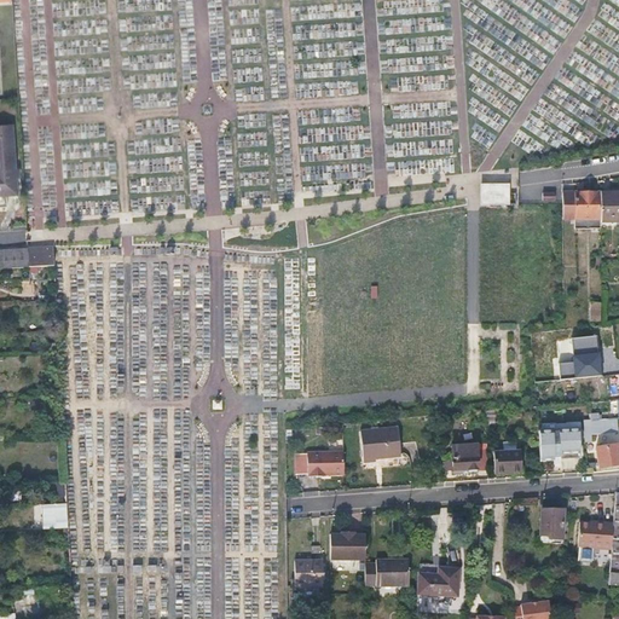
[(149,0),(151,96),(161,96),(161,86),(171,86),(171,93),(177,93),(177,77),(168,77),(168,69),(167,46),(171,46),(169,0),(149,0)]
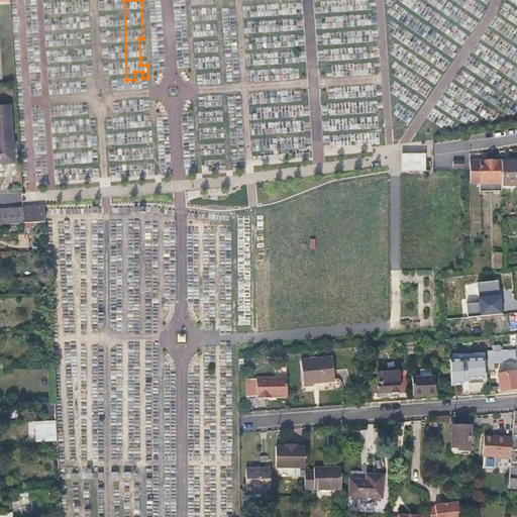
[(0,164),(15,163),(14,146),(17,146),(17,141),(13,140),(11,104),(0,105),(0,164)]
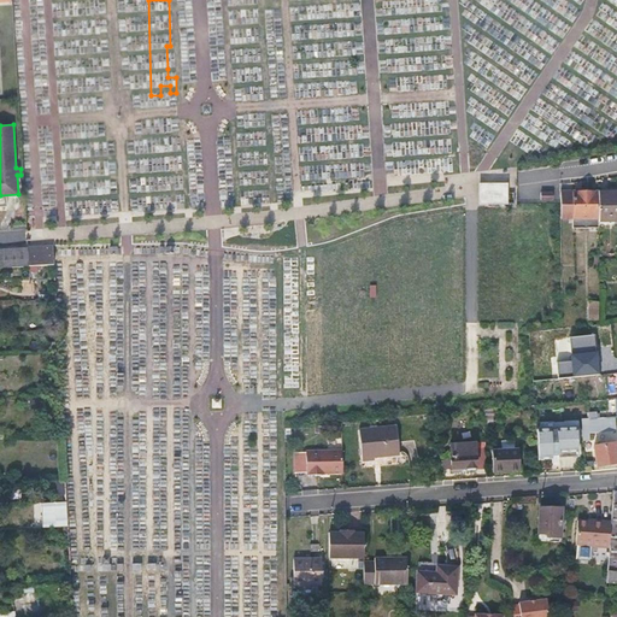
[(616,192),(599,193),(599,219),(599,222),(616,221),(616,192)]
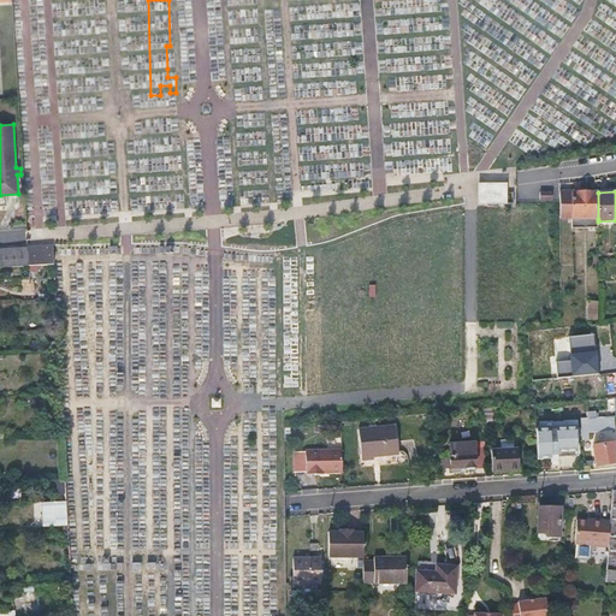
[(572,193),(560,193),(561,219),(573,219),(572,193)]
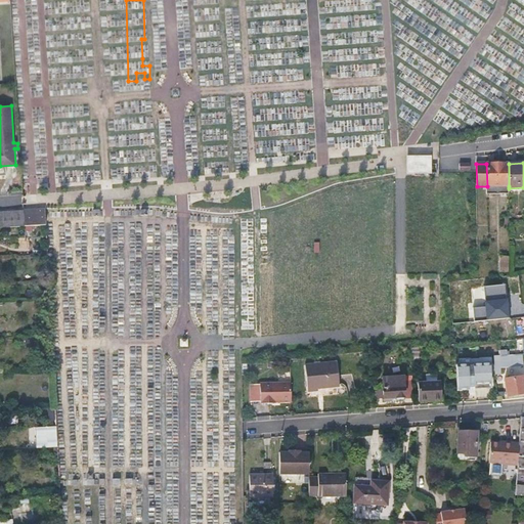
[(509,164),(486,164),(487,186),(509,186),(509,164)]
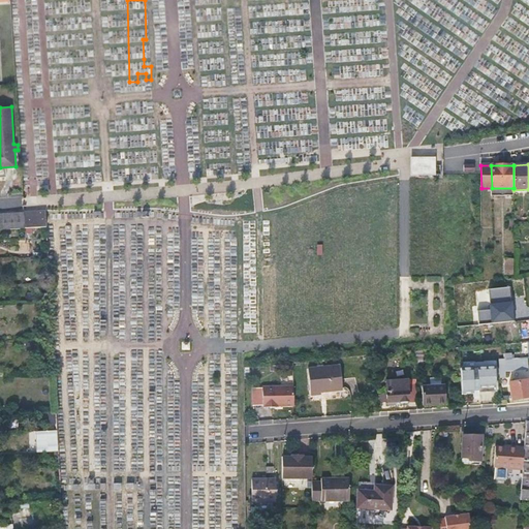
[(43,211),(23,212),(23,214),(24,223),(44,222),(43,211)]
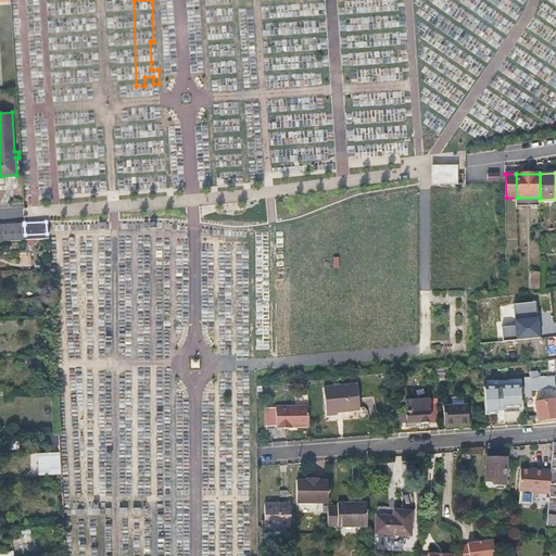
[(25,235),(24,225),(0,226),(0,241),(25,241),(25,235)]
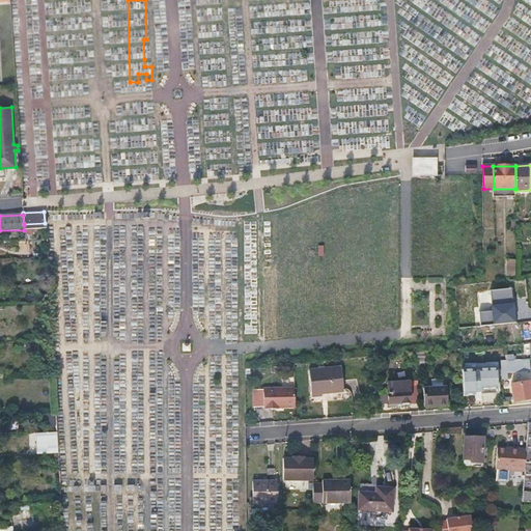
[(496,228),(484,229),(484,240),(496,240),(496,228)]
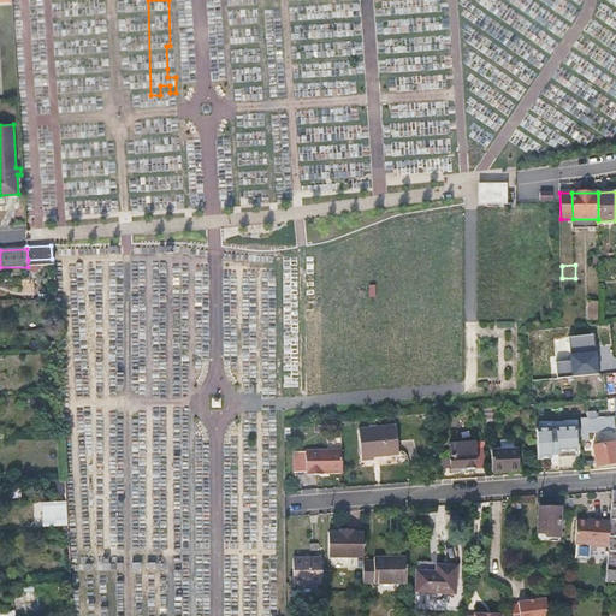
[(599,301),(588,301),(588,319),(599,319),(599,301)]
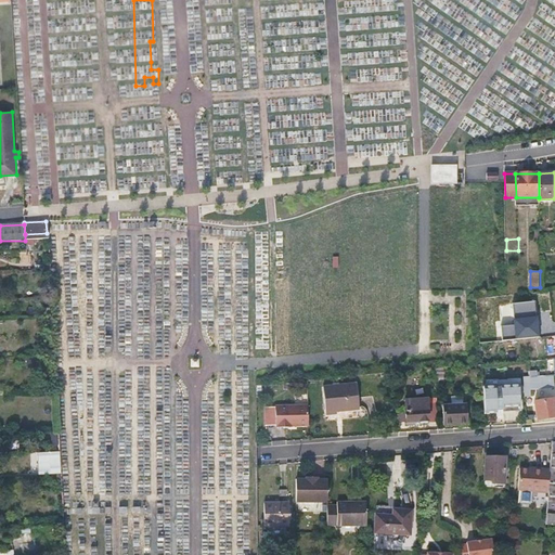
[(536,301),(514,304),(515,324),(501,325),(502,340),(539,337),(536,301)]
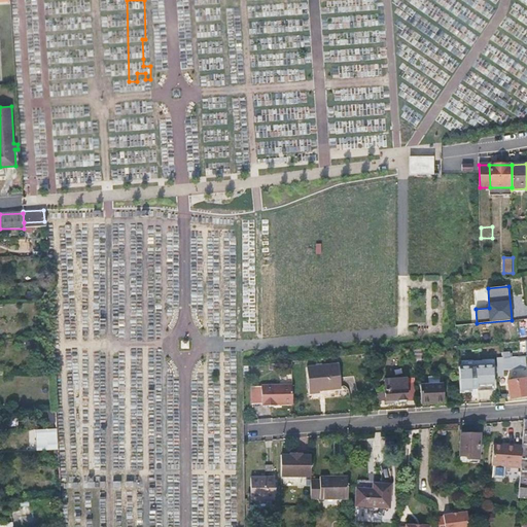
[(526,357),(504,359),(504,371),(526,369),(526,357)]
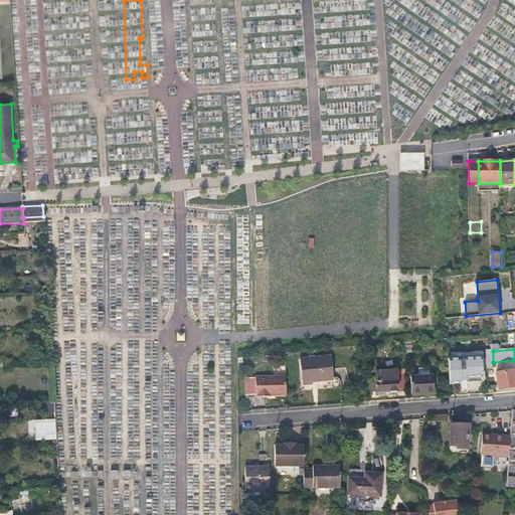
[(449,359),(450,383),(460,383),(460,381),(467,380),(467,378),(483,378),(482,357),(465,358),(465,360),(460,360),(460,358),(449,359)]
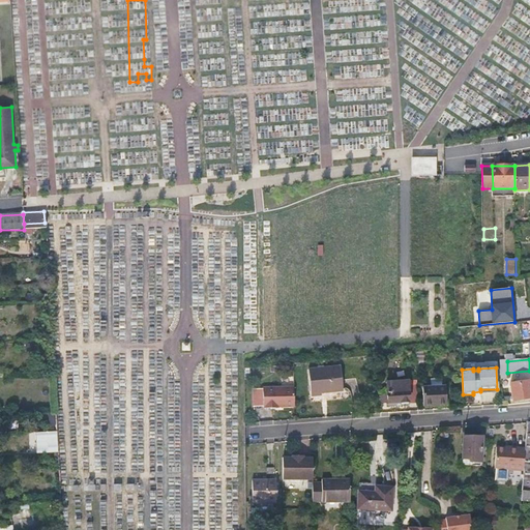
[(333,370),(310,372),(312,399),(322,398),(322,395),(343,393),(341,369),(333,370)]
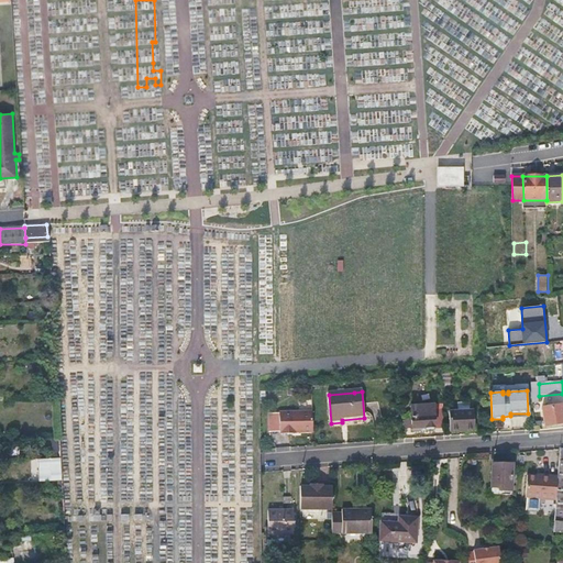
[(562,404),(562,405),(555,405),(542,406),(543,426),(562,422),(562,404)]
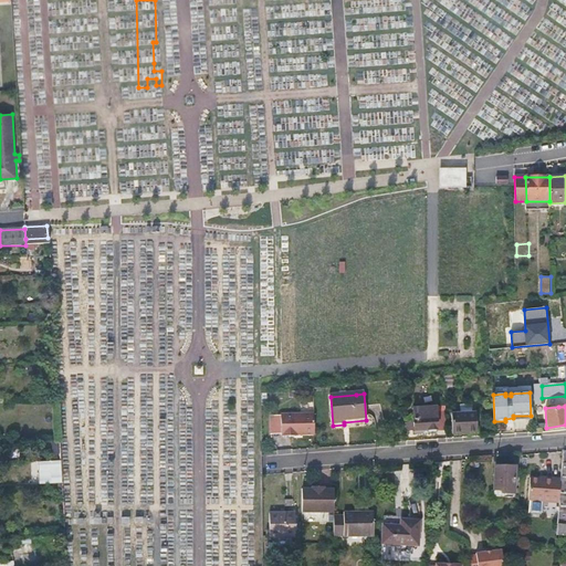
[(437,432),(447,431),(446,413),(436,413),(436,410),(413,410),(413,432),(420,432),(420,436),(436,435),(436,430),(437,430),(437,432)]
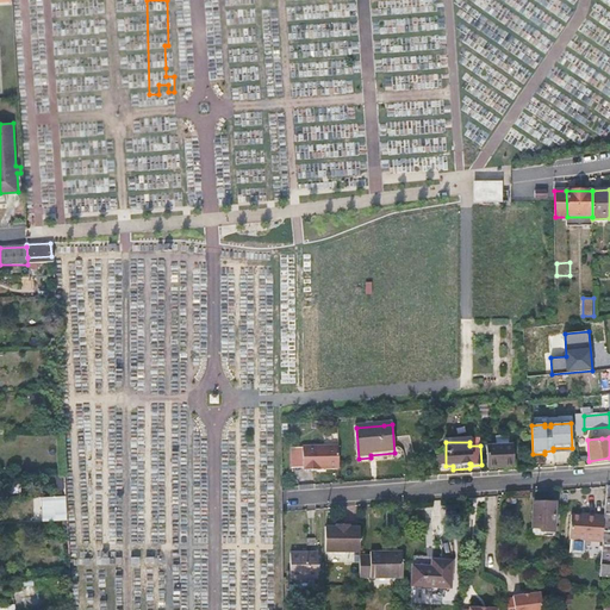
[(321,467),(338,467),(338,444),(303,444),(303,447),(303,466),(303,467),(304,467),(303,468),(321,468),(321,467)]
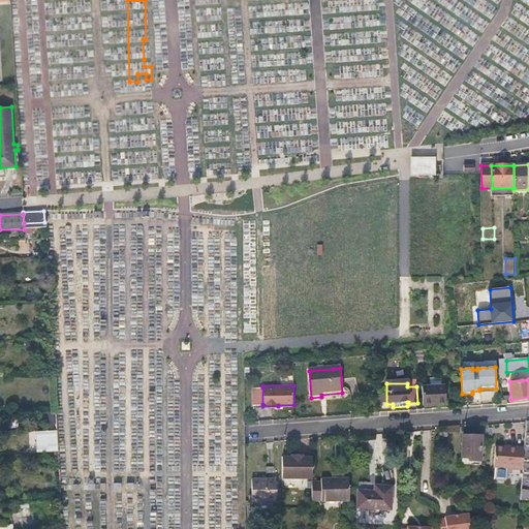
[(422,387),(423,406),(445,404),(444,385),(422,387)]
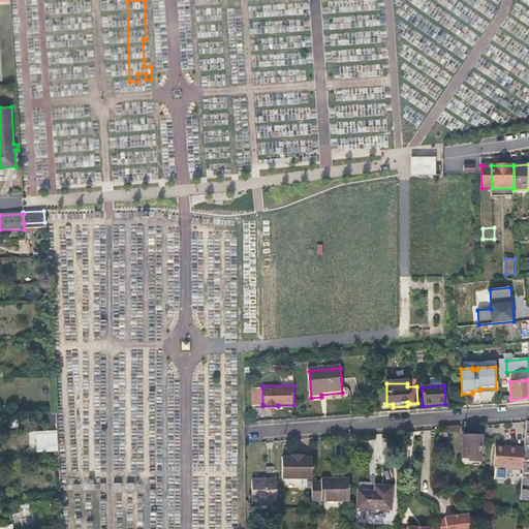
[(262,404),(262,387),(253,387),(253,404),(262,404)]
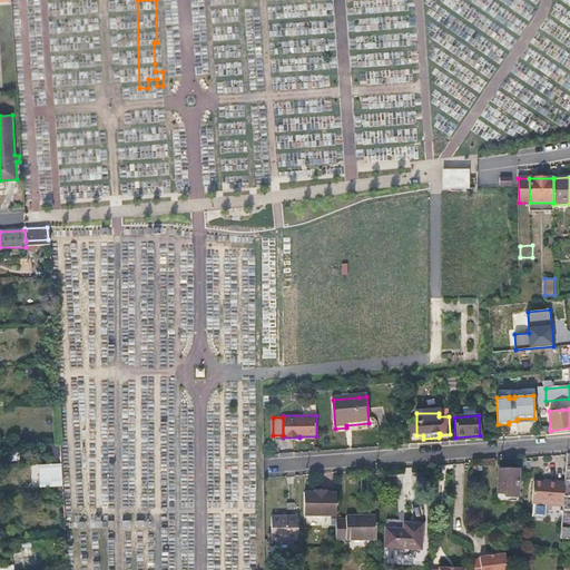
[(562,507),(561,532),(560,540),(569,540),(569,459),(567,459),(564,483),(562,507)]
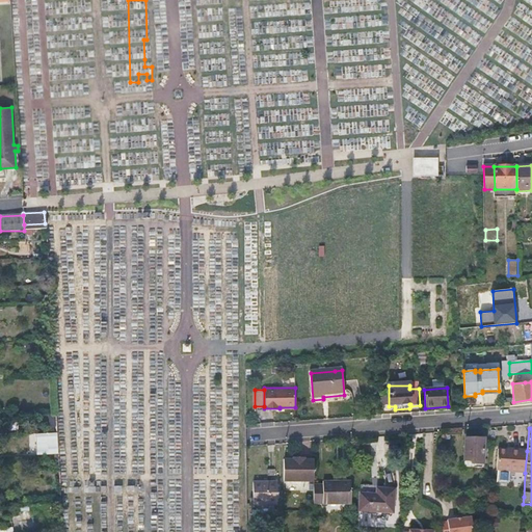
[(36,457),(57,456),(56,434),(49,434),(35,434),(36,457)]
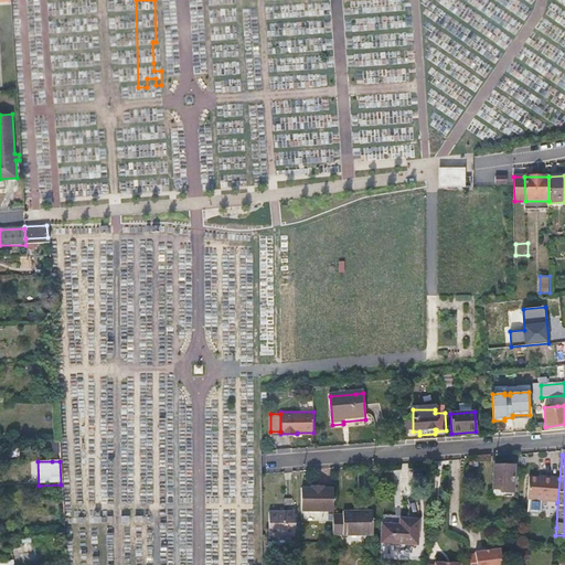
[(493,466),(486,466),(486,490),(501,491),(502,493),(512,493),(512,465),(494,465),(493,466)]
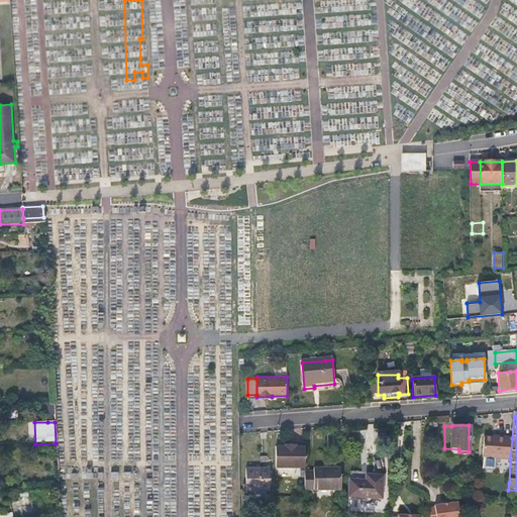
[(497,458),(510,459),(512,438),(497,436),(497,438),(485,437),(482,469),(494,470),(494,469),(496,469),(497,458)]
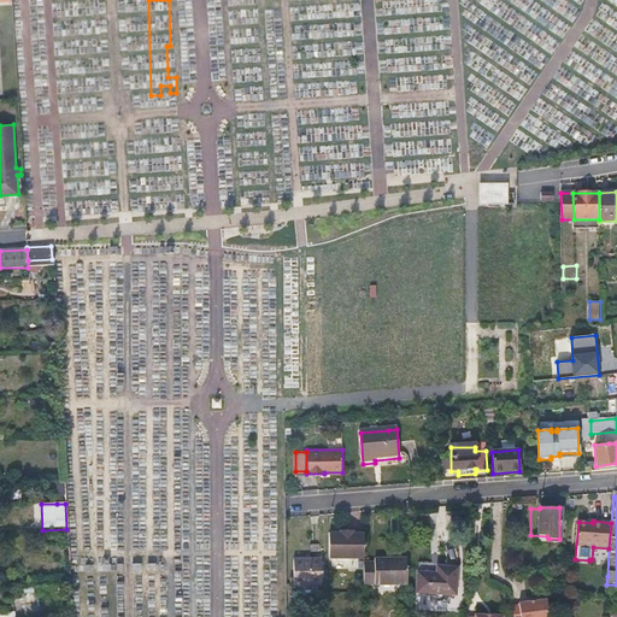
[(339,535),(327,535),(328,560),(363,560),(363,535),(353,534),(352,533),(340,533),(339,535)]
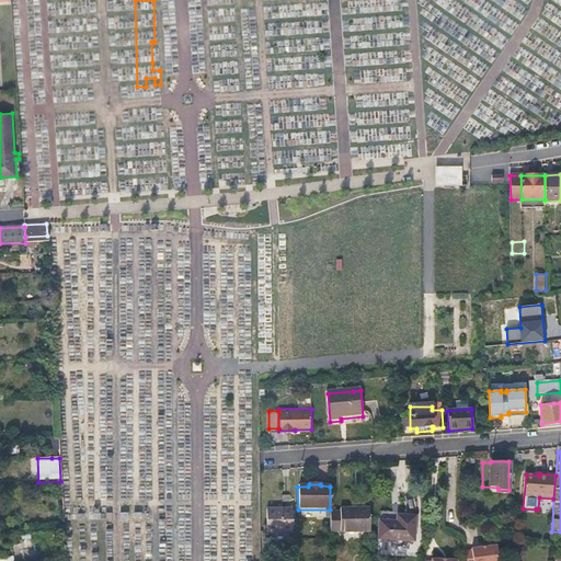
[(290,493),(265,493),(266,516),(290,516),(290,493)]
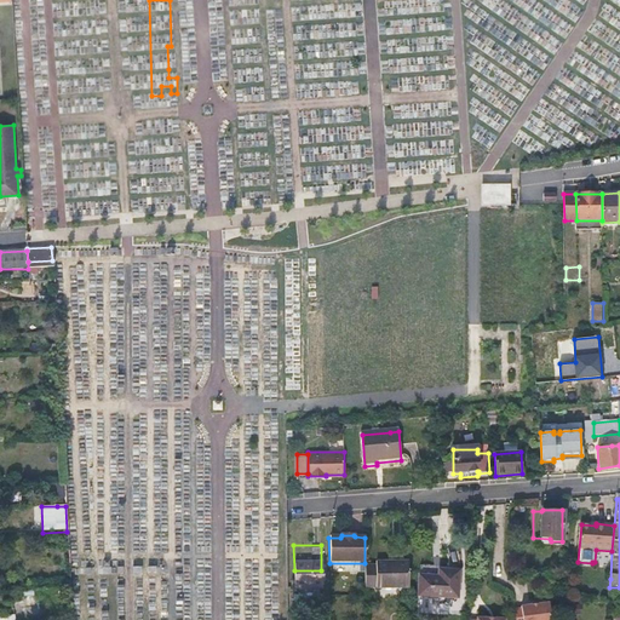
[(408,563),(377,563),(377,566),(377,591),(409,590),(408,563)]
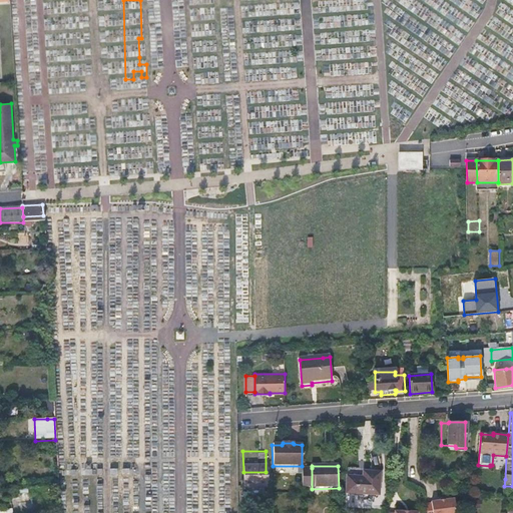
[(312,468),(302,468),(303,489),(312,489),(312,468)]
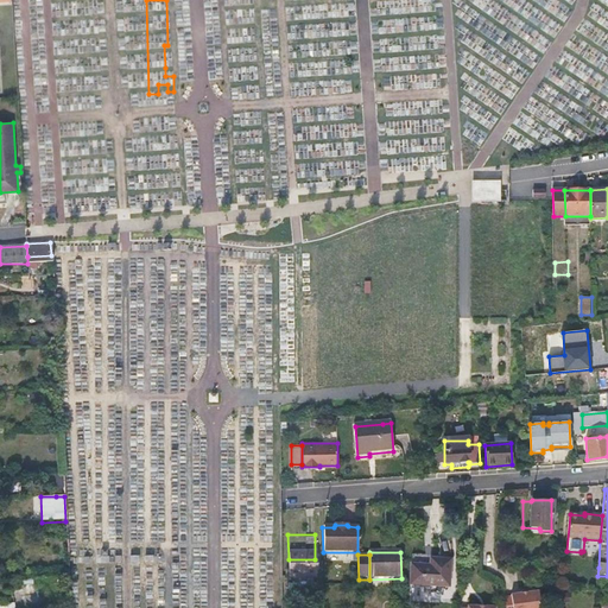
[(439,588),(439,558),(412,557),(410,586),(439,588)]
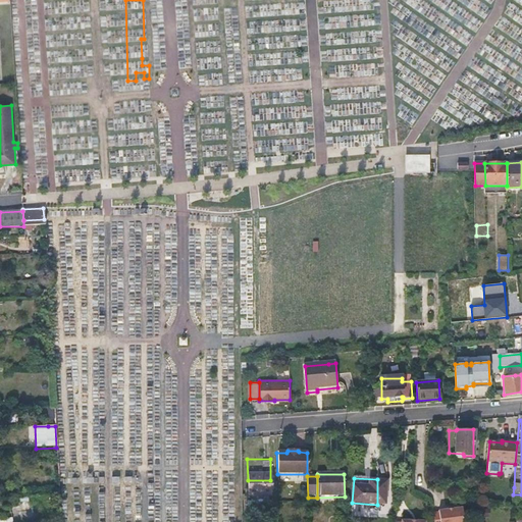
[(388,480),(377,479),(377,505),(386,505),(388,480)]
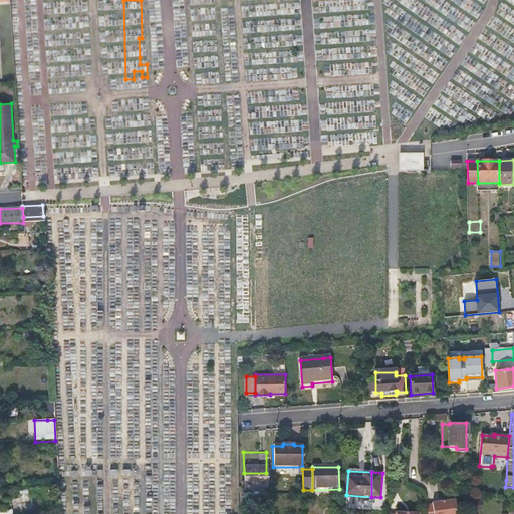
[(437,498),(430,498),(430,510),(437,511),(438,513),(461,513),(461,498),(438,497),(437,498)]
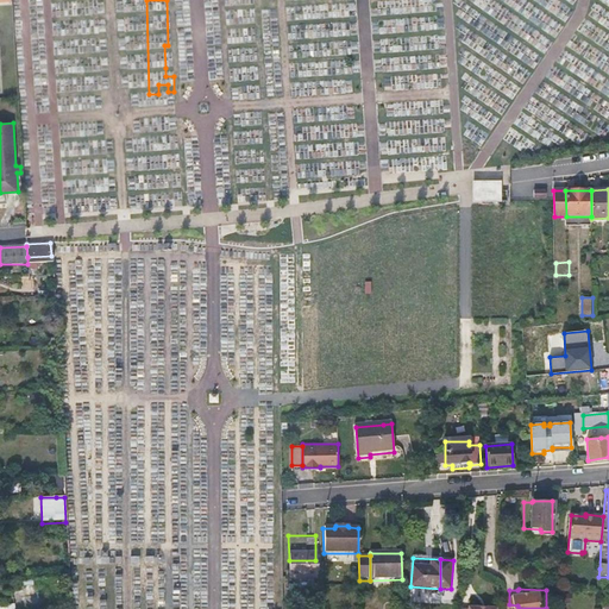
[(25,592),(24,602),(35,603),(36,594),(25,592)]
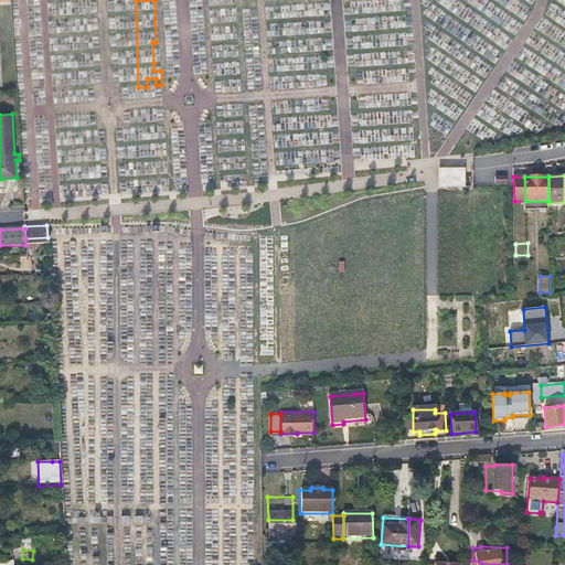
[(437,554),(428,554),(428,564),(437,564),(436,564),(461,564),(462,552),(437,552),(437,554)]
